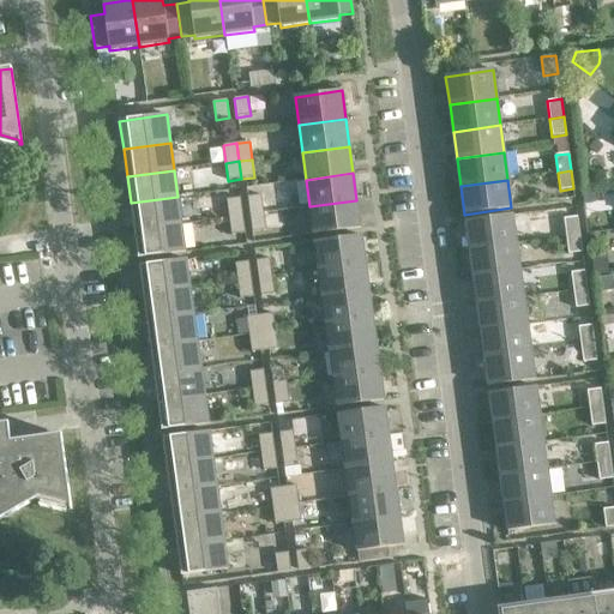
[(584,204),(597,202),(596,192),(583,193),(584,204)]
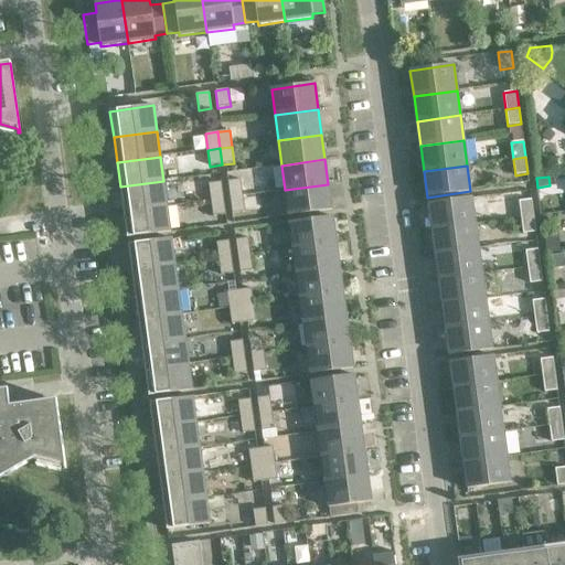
[(241,180),(227,181),(230,198),(243,195),(241,180)]
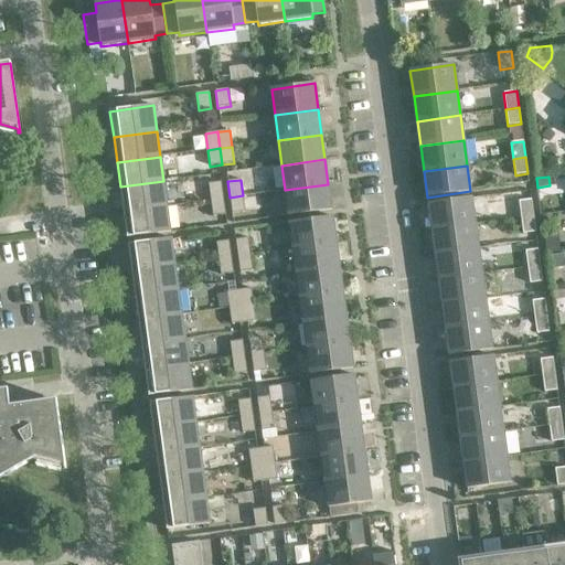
[(167,206),(163,181),(120,187),(124,212),(167,206)]
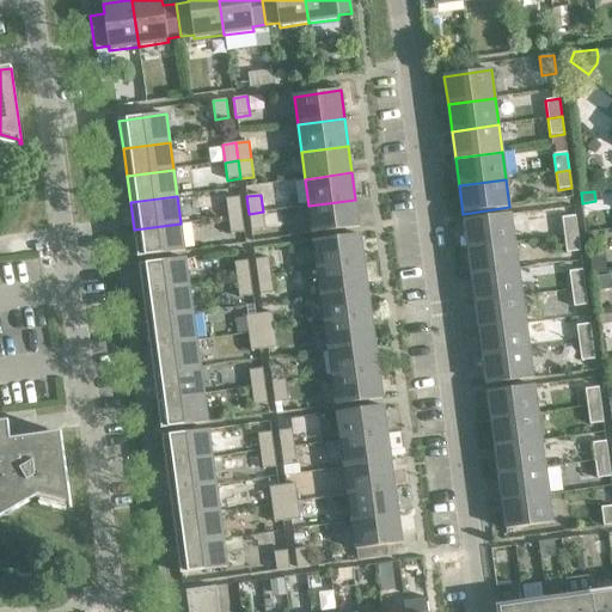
[(242,215),(239,197),(226,199),(228,216),(242,215)]
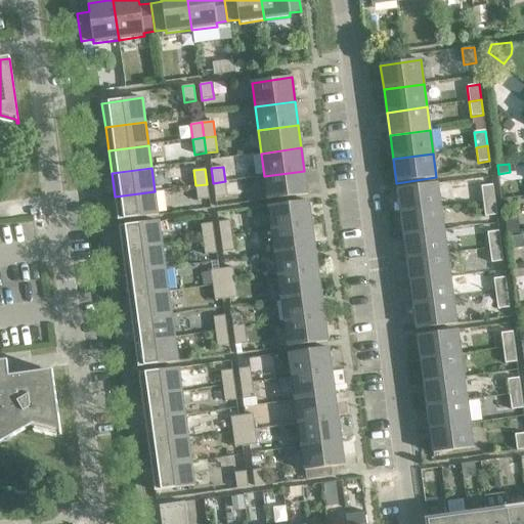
[(307,194),(304,171),(264,176),(267,201),(307,194)]
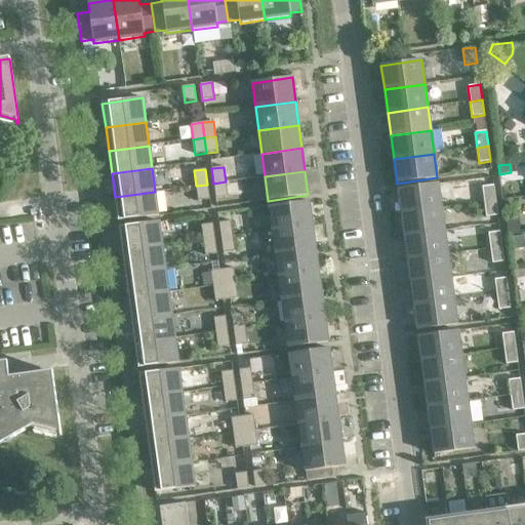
[(228,197),(226,182),(213,184),(215,199),(228,197)]
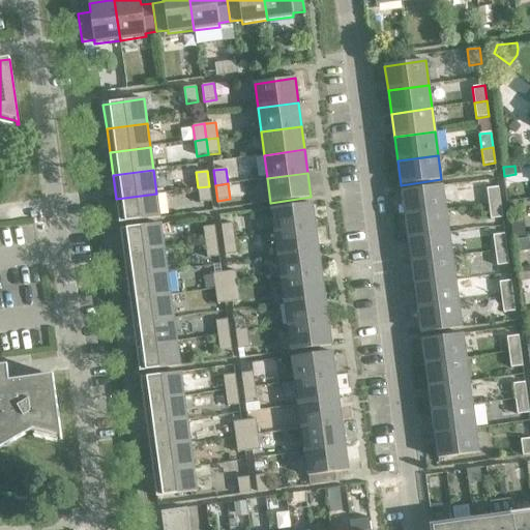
[(445,210),(442,185),(402,192),(405,215),(445,210)]
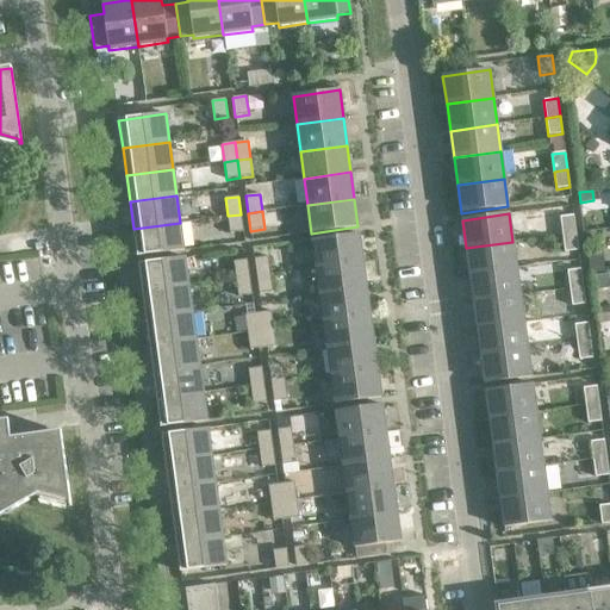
[(243,232),(241,215),(228,216),(230,234),(243,232)]
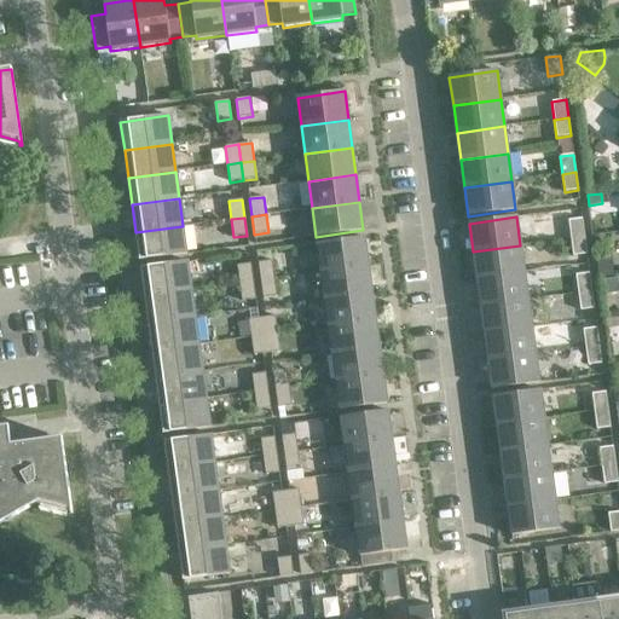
[(584,237),(582,219),(568,220),(571,238),(584,237)]
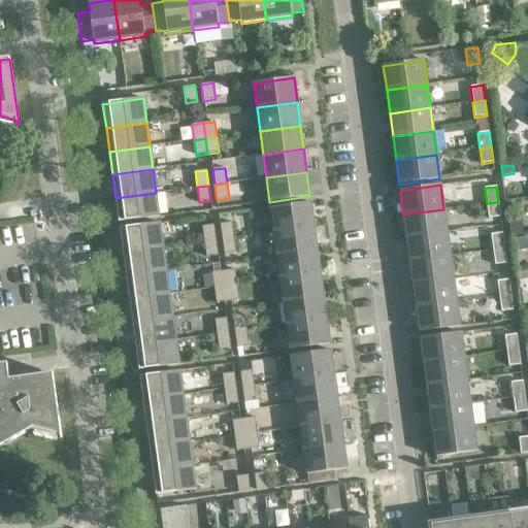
[(159,217),(156,193),(116,198),(119,223),(159,217)]
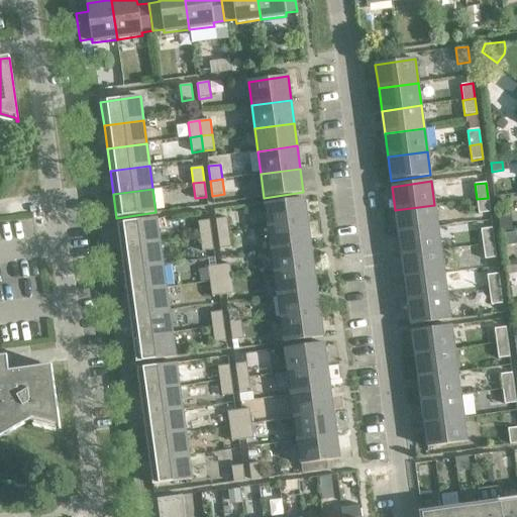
[(265,204),(268,227),(308,222),(304,198),(265,204)]
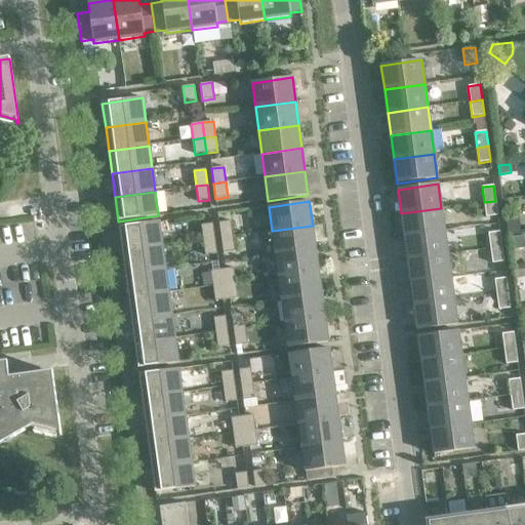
[(497,216),(495,201),(484,202),(486,217),(497,216)]
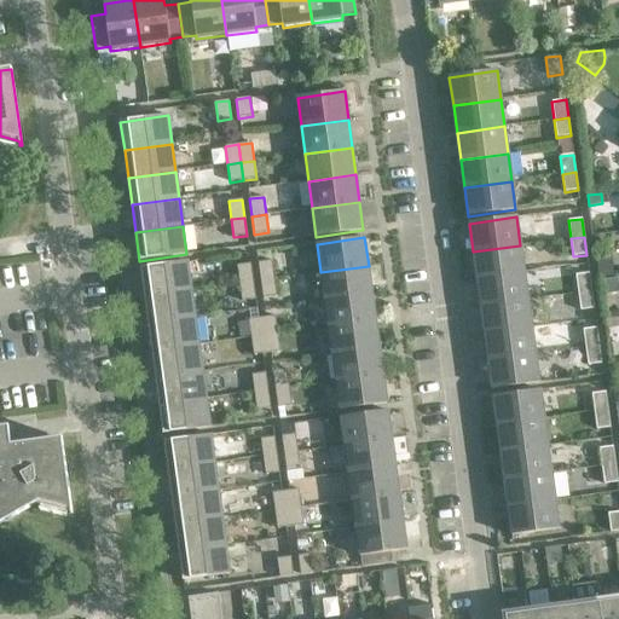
[(525,272),(520,246),(473,252),(476,279),(525,272)]
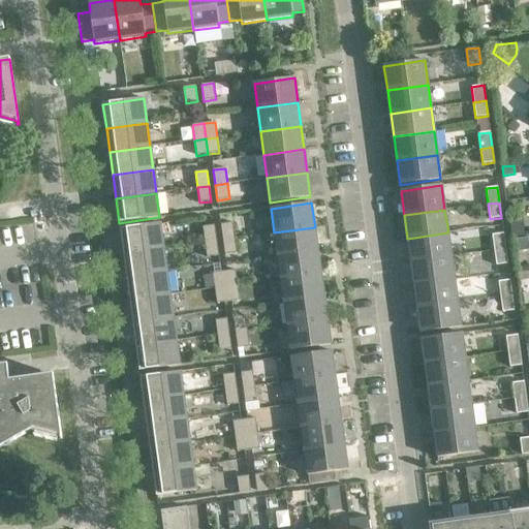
[(512,237),(524,235),(522,220),(510,222),(512,237)]
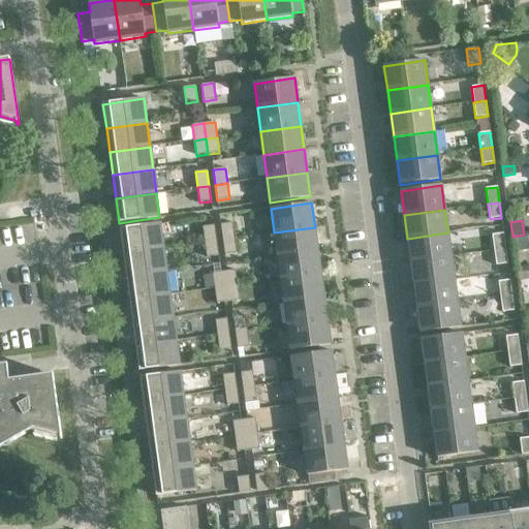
[(120,229),(123,253),(163,248),(160,223),(120,229)]
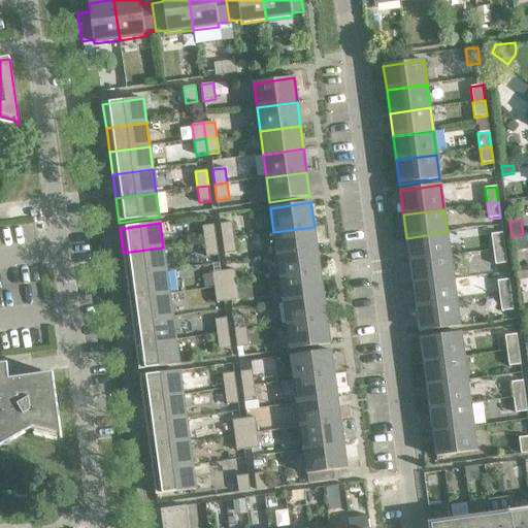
[(232,223),(220,224),(222,239),(234,238),(232,223)]
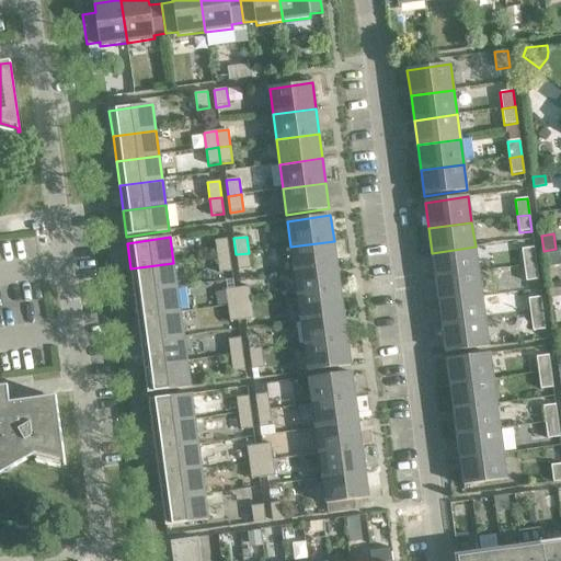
[(229,255),(227,239),(215,241),(217,256),(229,255)]
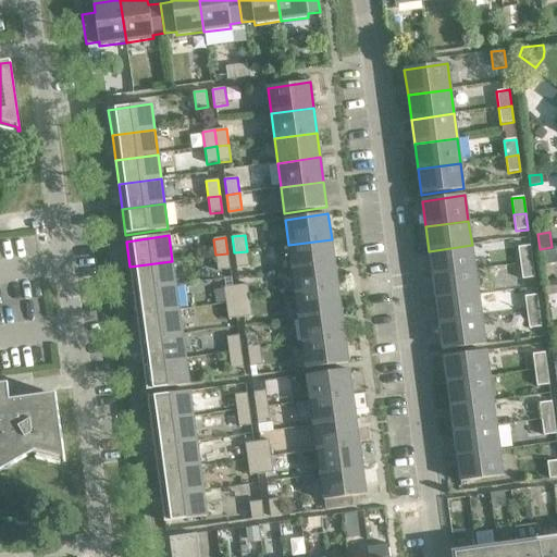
[(335,264),(332,239),(288,245),(292,270),(335,264)]
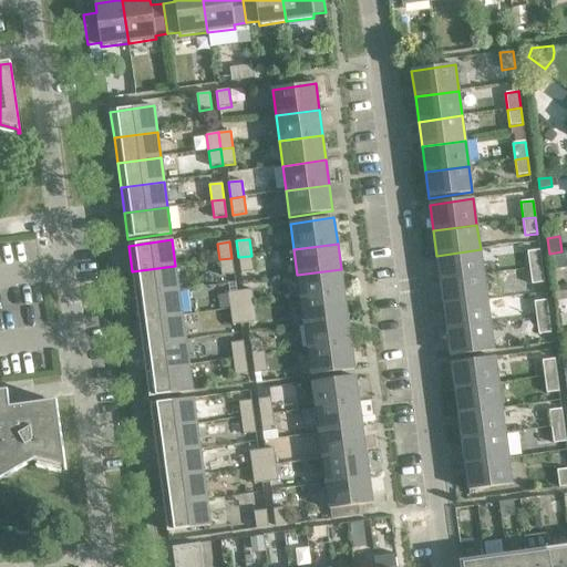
[(484,275),(481,249),(436,256),(440,280),(484,275)]
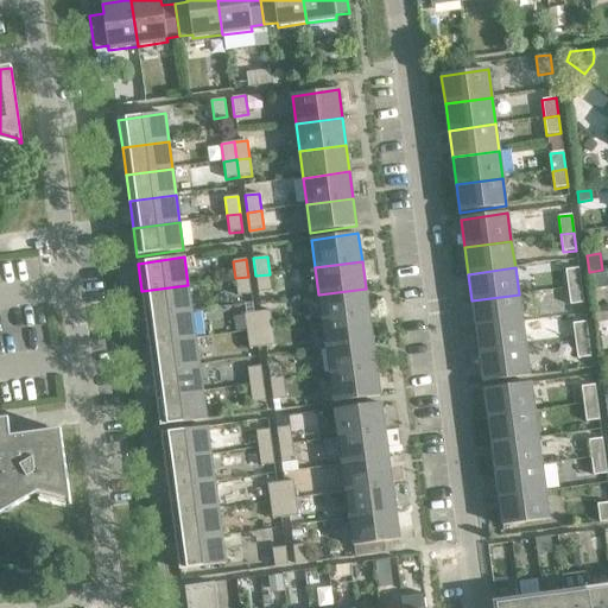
[(581,286),(578,268),(565,271),(568,287),(581,286)]
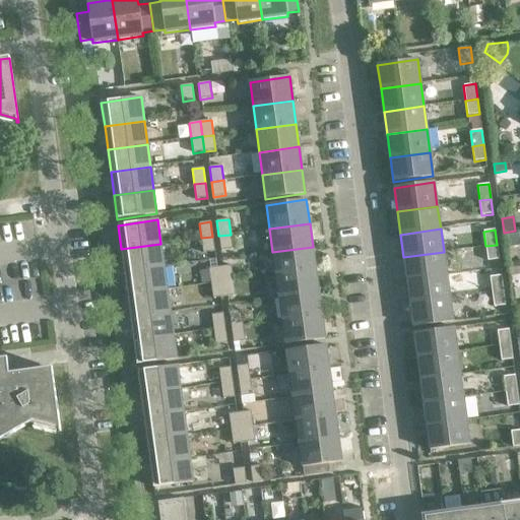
[(505,246),(519,244),(517,232),(503,234),(505,246)]
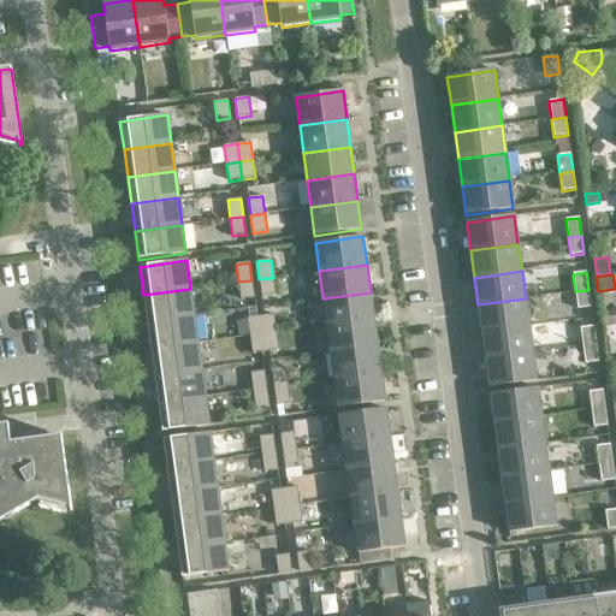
[(276,295),(273,278),(259,279),(261,297),(276,295)]
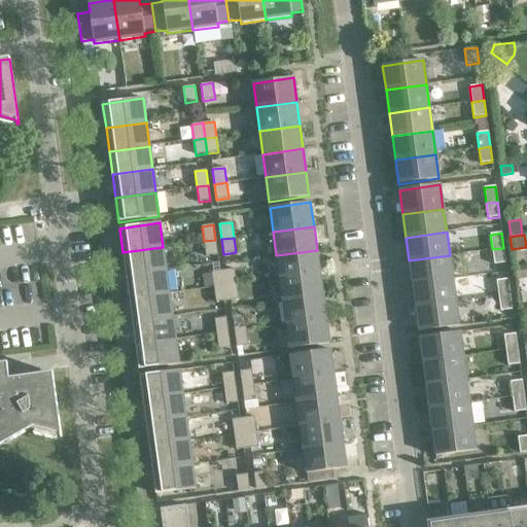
[(217,255),(215,240),(204,241),(206,256),(217,255)]
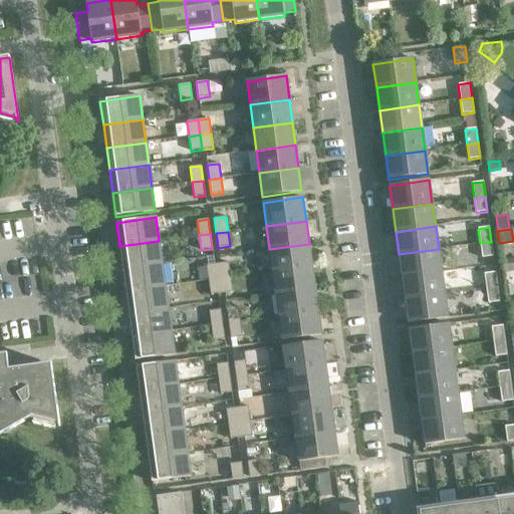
[(162,263),(159,241),(119,246),(122,269),(162,263)]
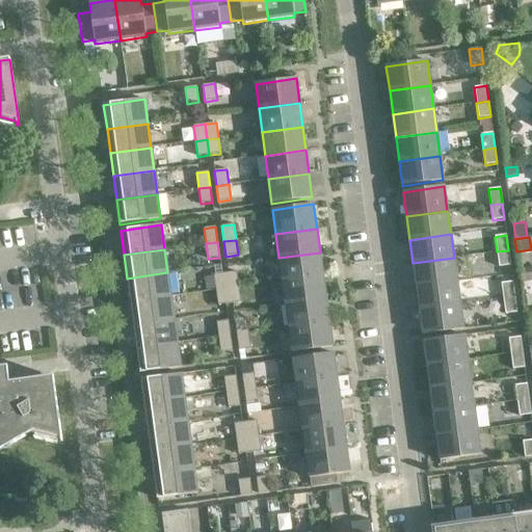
[(510,266),(508,250),(497,251),(499,267),(510,266)]
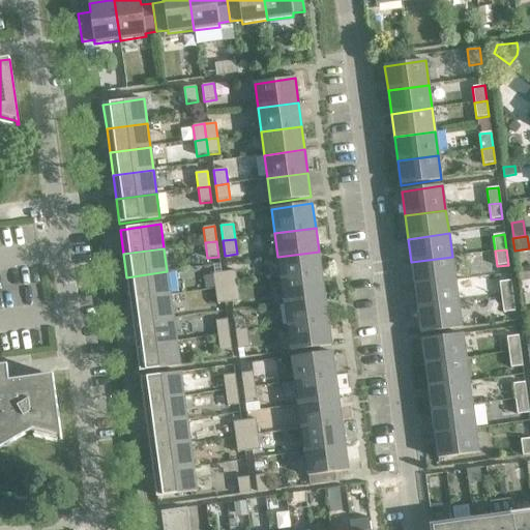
[(322,274),(319,252),(277,257),(281,280),(322,274)]
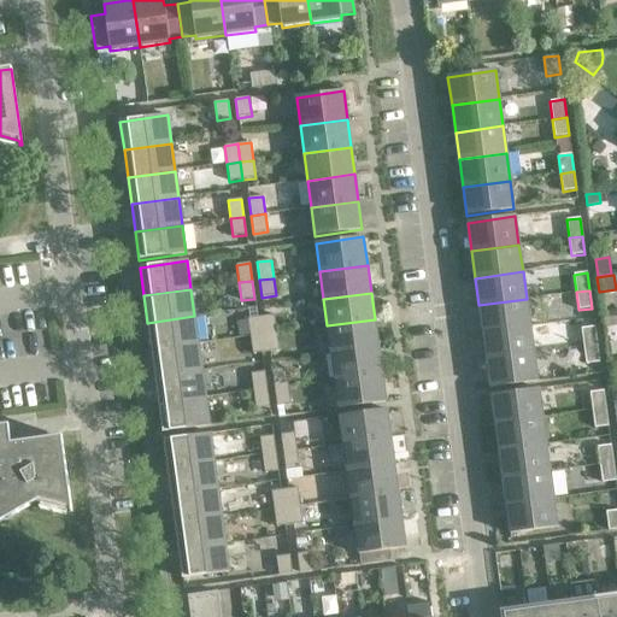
[(530,327),(527,299),(479,305),(482,333),(530,327)]
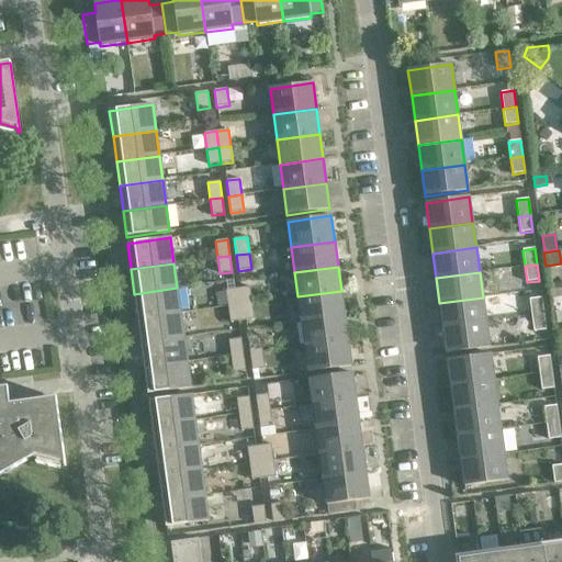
[(561,281),(548,283),(549,298),(561,295),(561,281)]
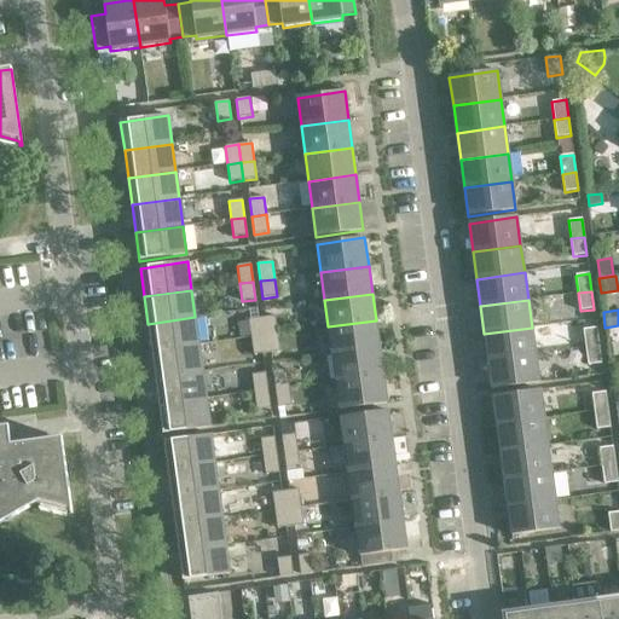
[(275,316),(265,317),(262,318),(265,336),(277,334),(275,316)]
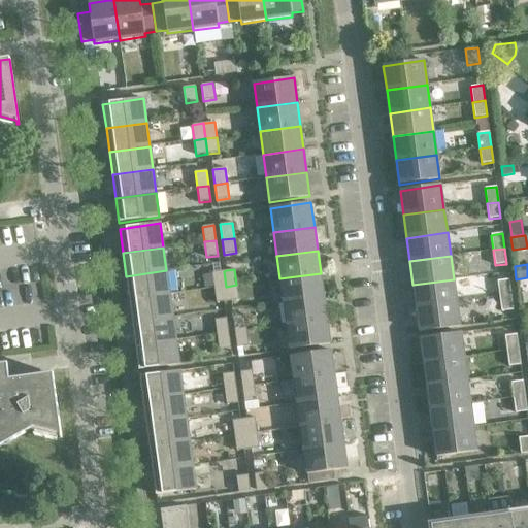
[(170,294),(166,270),(126,276),(129,299),(170,294)]
